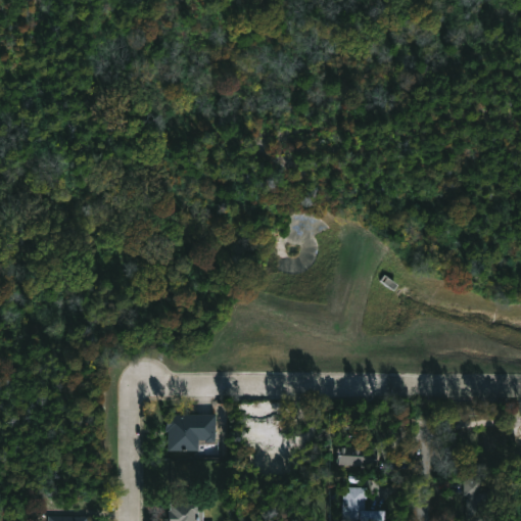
[(215,416),(215,442),(198,441),(197,451),(167,451),(168,430),(166,430),(166,421),(169,421),(169,416),(215,416)]
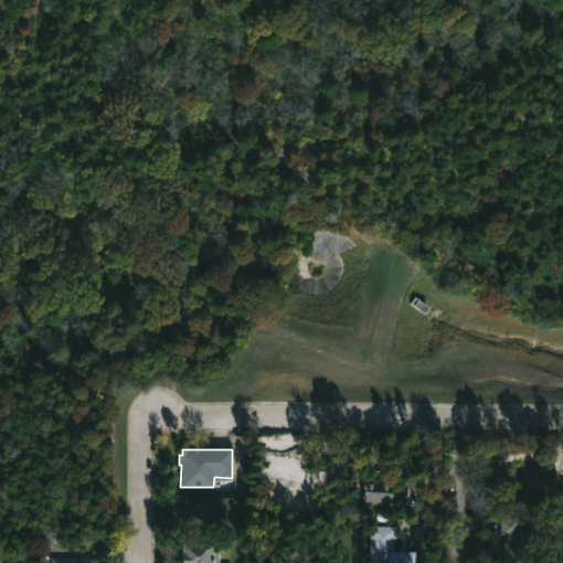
[(407,502),(407,503),(363,502),(364,482),(393,482),(393,486),(407,486),(407,502)]
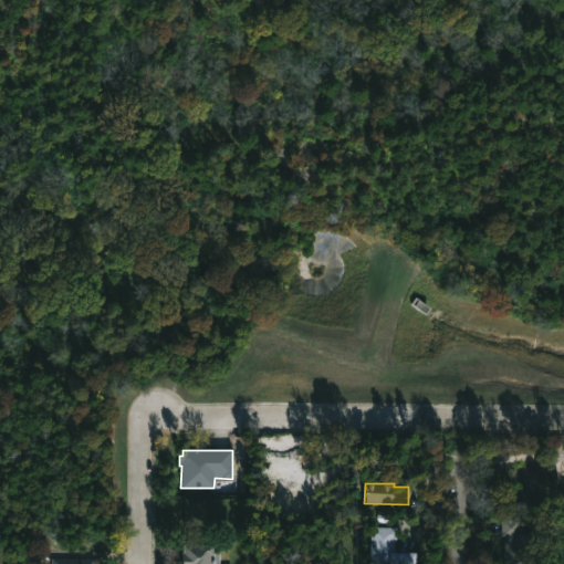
[(533,541),(532,549),(523,549),(522,560),(504,560),(505,541),(507,541),(507,539),(502,539),(503,520),(520,521),(519,534),(530,535),(530,541),(533,541)]
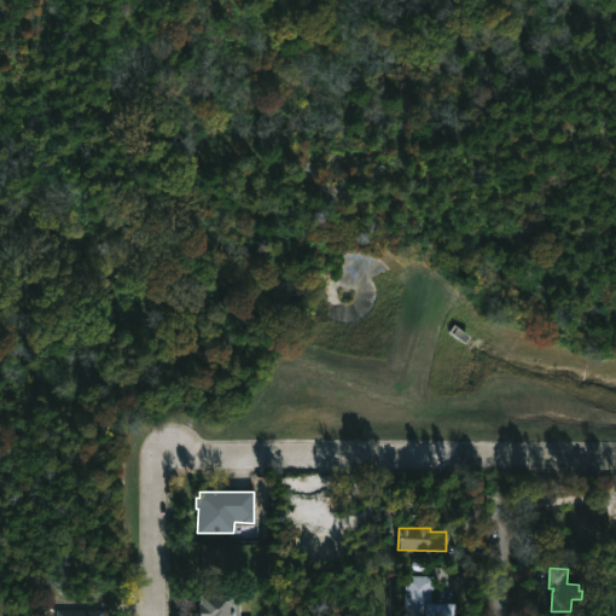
[(434,577),(431,604),(460,605),(460,615),(405,615),(406,576),(434,577)]
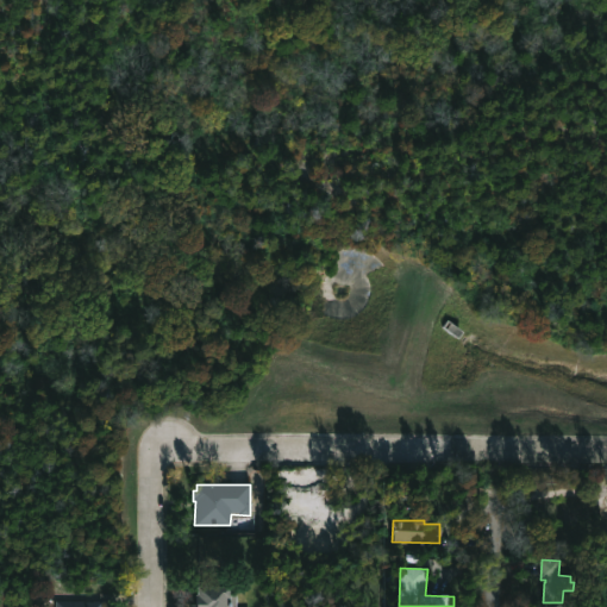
[(230,587),(230,598),(236,598),(236,606),(195,606),(198,587),(230,587)]
